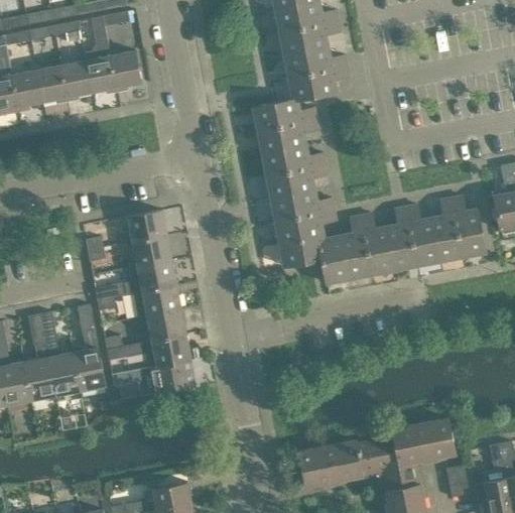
[(98,0),(75,5),(76,14),(101,10),(98,0)]
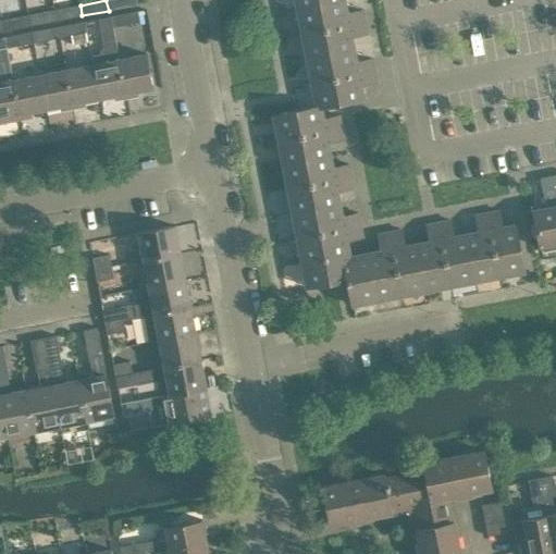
[(134,0),(106,0),(109,11),(136,5),(134,0)]
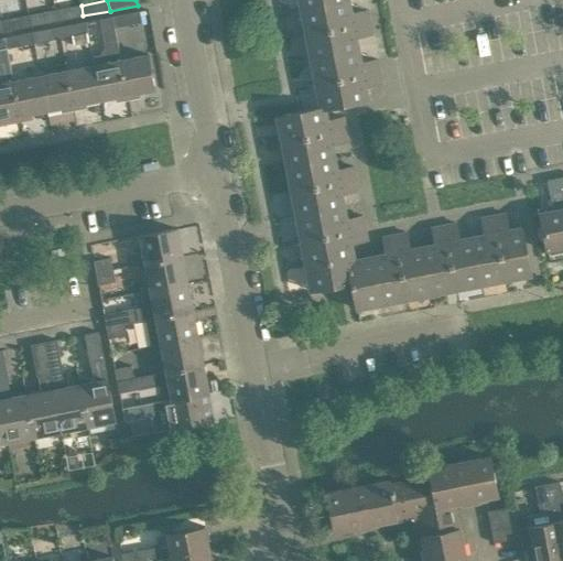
[(296,0),(300,11),(342,2),(340,0),(296,0)]
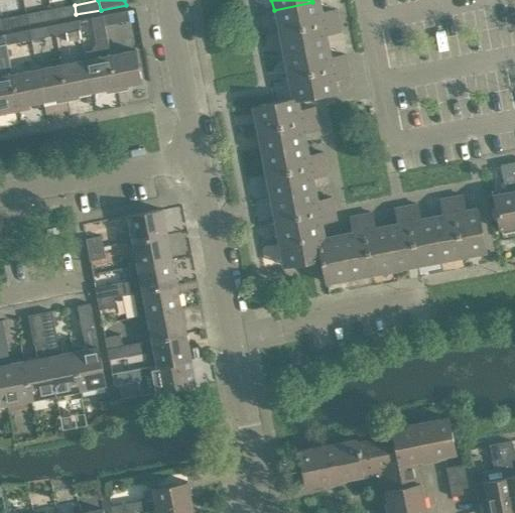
[(312,2),(274,10),(278,32),(282,55),(322,47),(319,36),(341,32),(338,21),(336,9),(314,13),(312,2)]
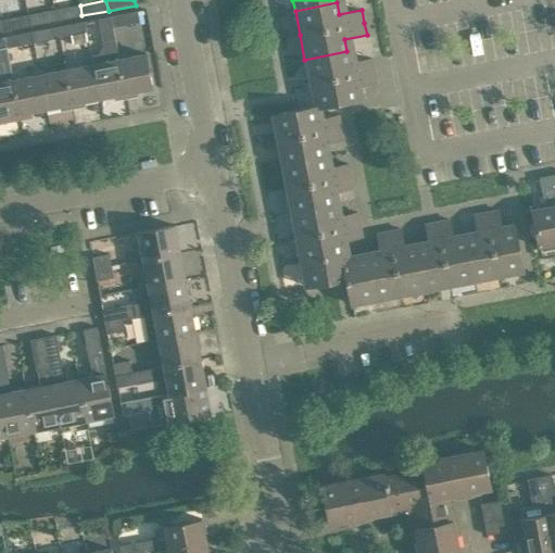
[(80,5),(53,10),(55,21),(82,15),(80,5)]
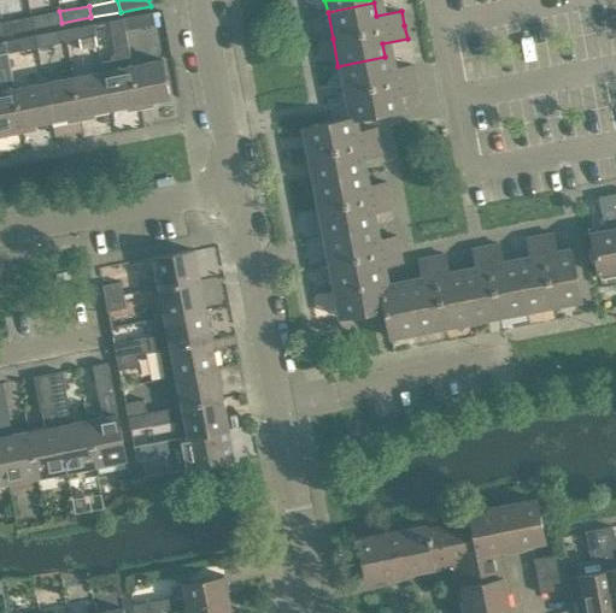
[(59,11),(30,17),(33,29),(62,23),(59,11)]
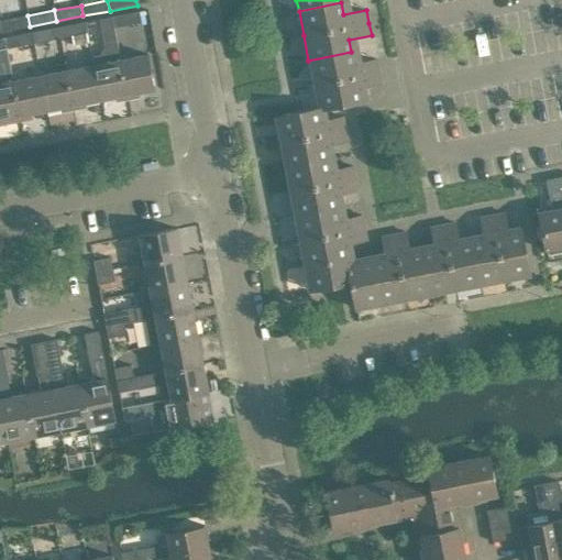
[(139,12),(111,18),(113,28),(141,23),(141,22),(139,12)]
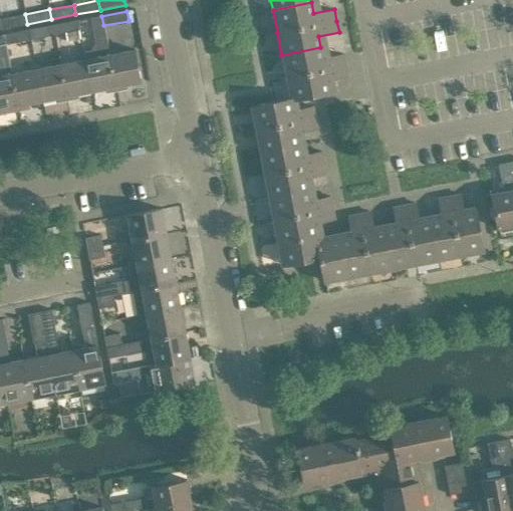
[(25,14),(1,19),(2,29),(27,24),(25,14)]
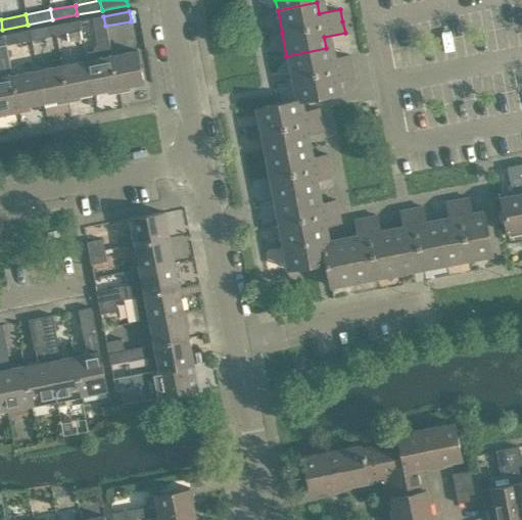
[(91,52),(85,53),(86,60),(92,93),(106,90),(107,94),(119,92),(111,56),(105,26),(103,16),(92,18),(97,42),(91,52)]
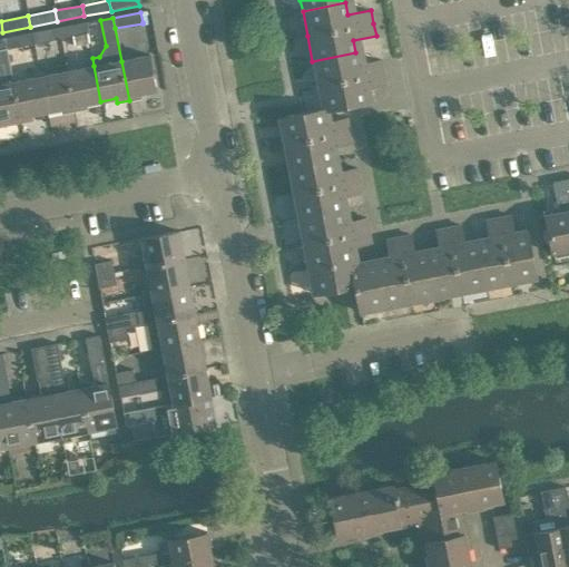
[(86,22),(58,28),(60,39),(72,37),(88,33),(86,22)]
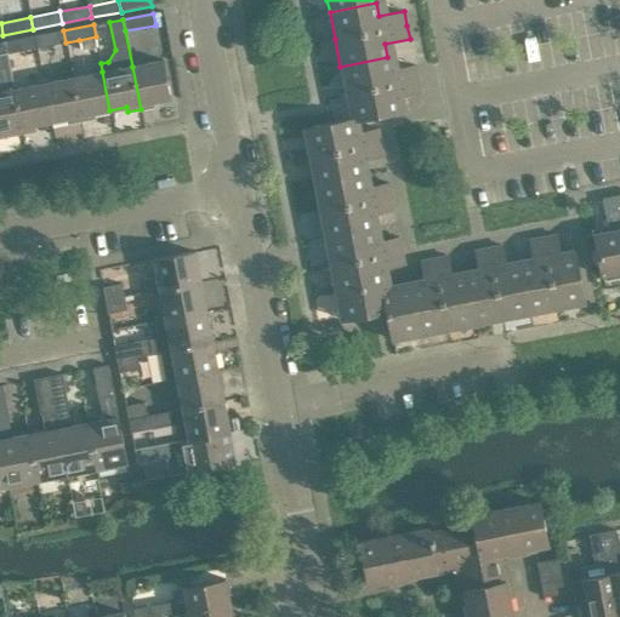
[(63,30),(34,36),(37,49),(66,43),(63,30)]
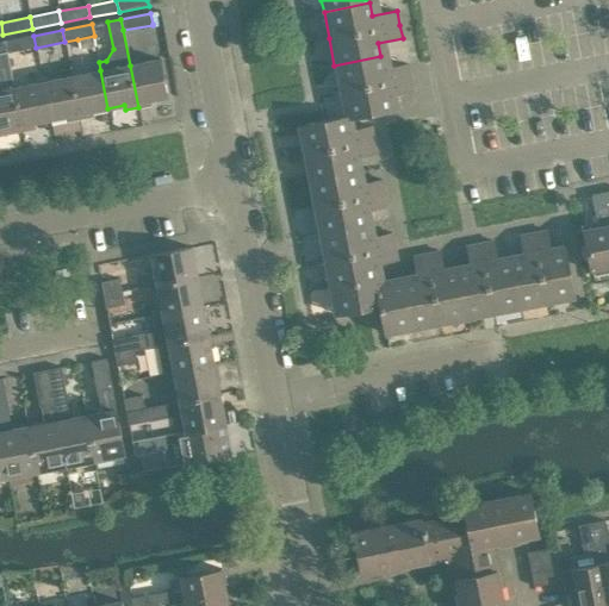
[(33,36),(5,42),(7,52),(36,48),(33,36)]
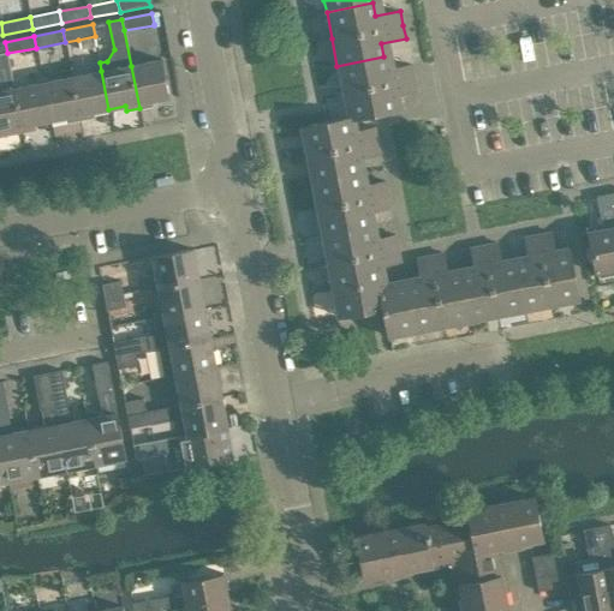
[(95,36),(78,40),(79,47),(96,45),(95,36)]
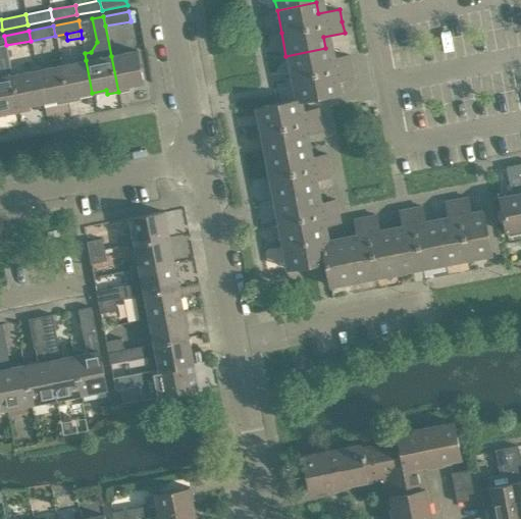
[(4,36),(0,36),(0,116),(18,113),(18,111),(11,75),(6,45),(4,36)]
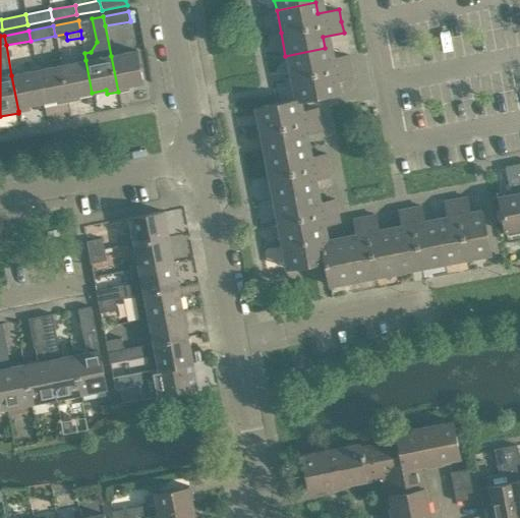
[(325,48),(285,56),(290,78),(294,100),(294,102),(315,98),(334,94),(332,82),(353,78),(350,66),(348,55),(327,59),(325,48)]
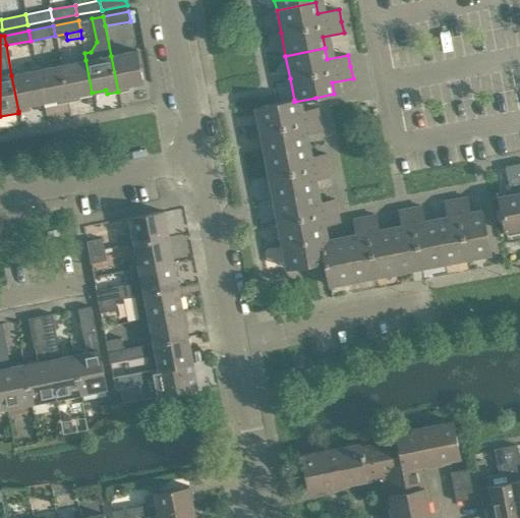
[(135,51),(111,56),(118,92),(128,90),(127,85),(142,82),(136,51),(135,51)]
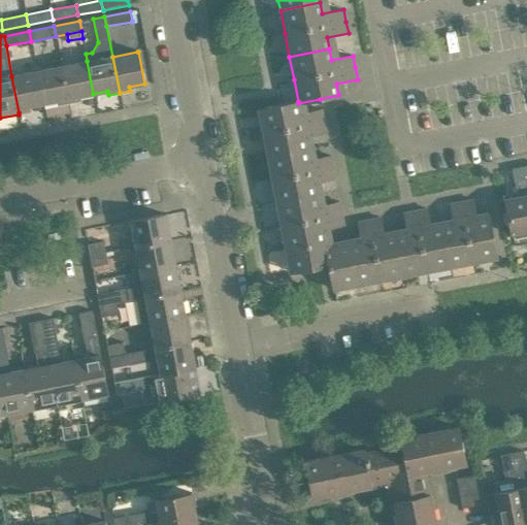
[(87,61),(62,66),(69,103),(79,101),(78,97),(93,94),(87,61)]
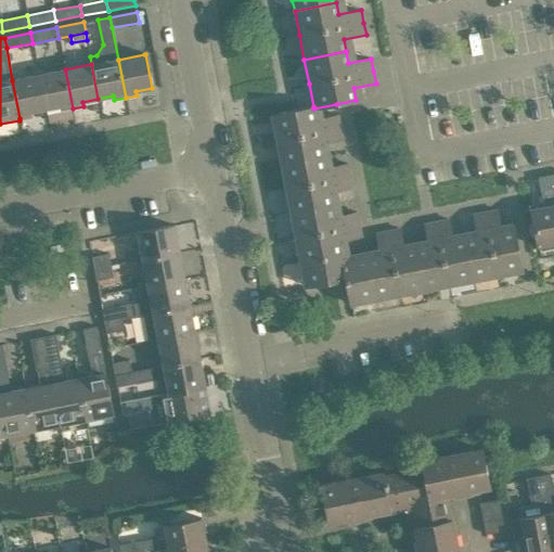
[(65,69),(39,75),(46,110),(61,106),(61,111),(73,108),(65,69)]
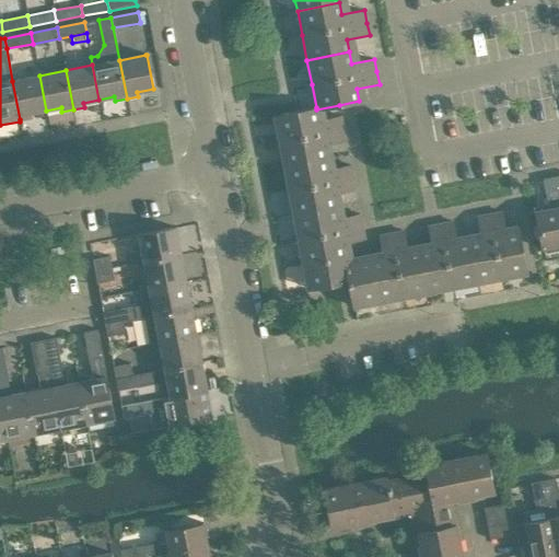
[(39,76),(12,81),(20,119),(31,117),(31,113),(46,111),(39,76)]
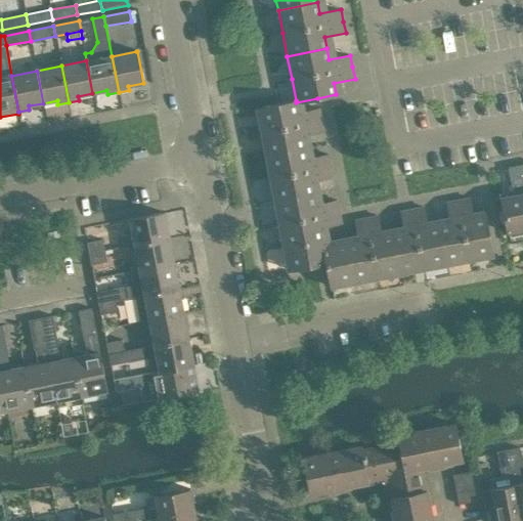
[(296,100),(255,109),(260,132),(264,156),(305,147),(303,136),(323,132),(321,120),(319,109),(298,113),(296,102),(296,100)]
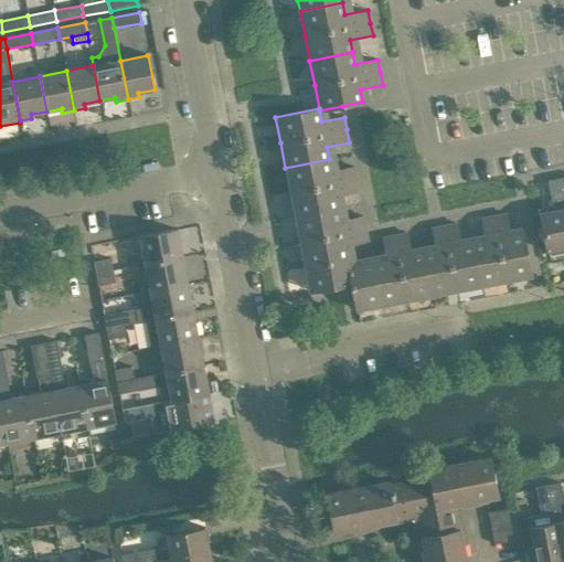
[(329,159),(285,168),(290,192),(295,218),(339,209),(337,197),(359,192),(357,180),(354,168),(331,171),(329,159)]
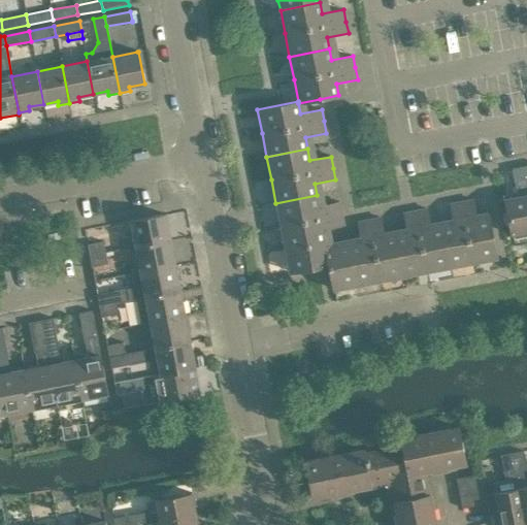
[(518,196),(505,198),(513,235),(526,231),(526,178),(525,167),(512,169),(515,183),(518,196)]
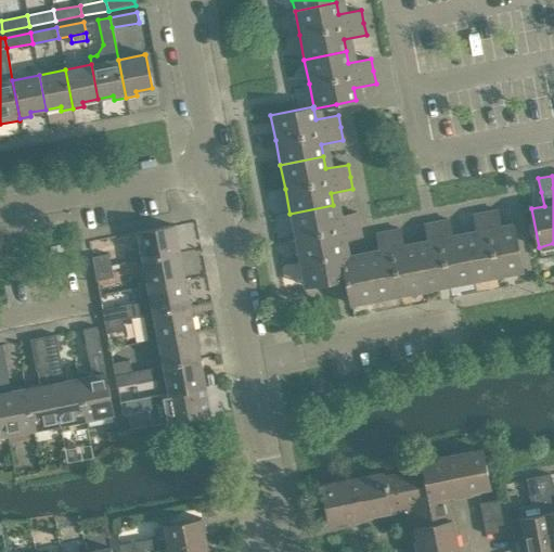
[(333,205),(290,214),(294,236),(299,259),(304,285),(344,278),(347,278),(344,262),(342,252),(339,240),(360,236),(361,235),(359,225),(357,213),(335,217),(333,205)]
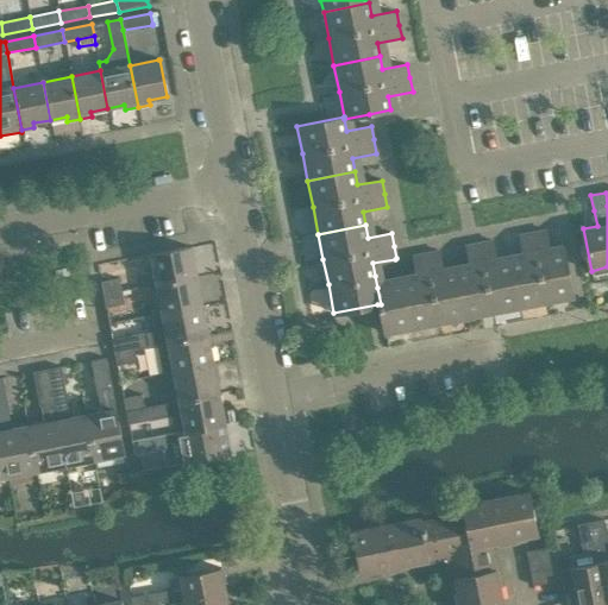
[(524,259),(511,262),(520,308),(546,302),(574,297),(564,251),(551,254),(546,229),(533,232),(519,235),(524,259)]
